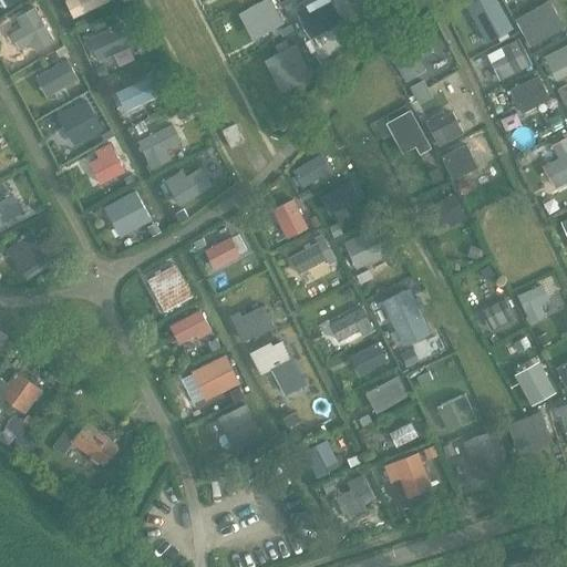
[(109,1),(107,0),(68,0),(66,1),(73,17),(109,1)]
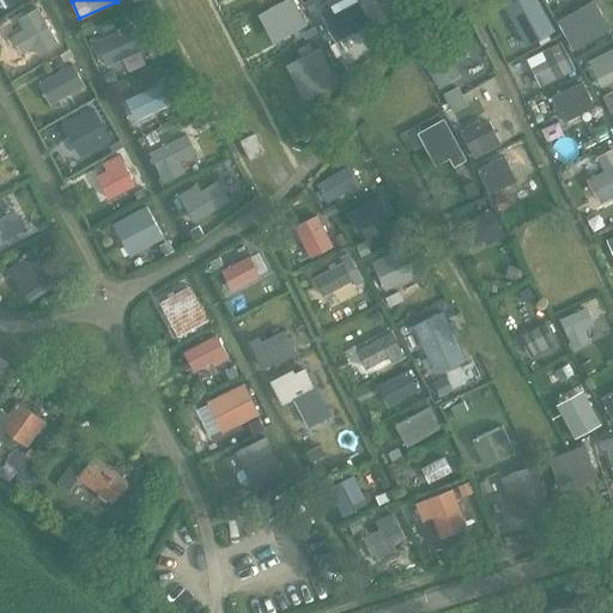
[(305,25),(292,0),(285,0),(266,12),(280,38),(305,25)]
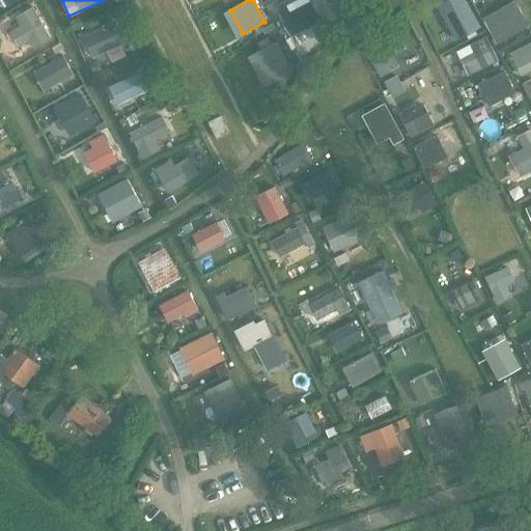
[(275,0),(269,0),(263,3),(269,11),(278,5),(275,0)]
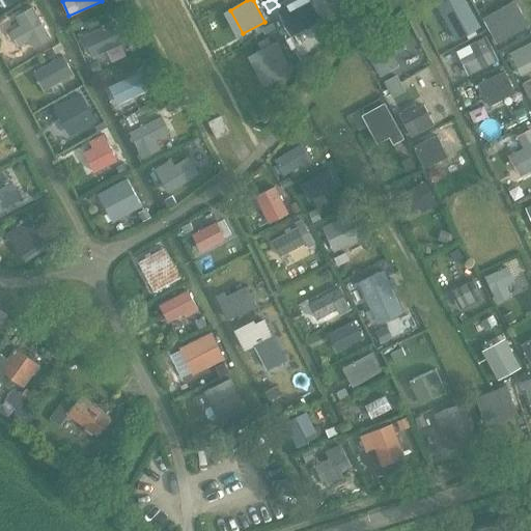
[(527,25),(514,1),(484,18),(497,39),(527,25)]
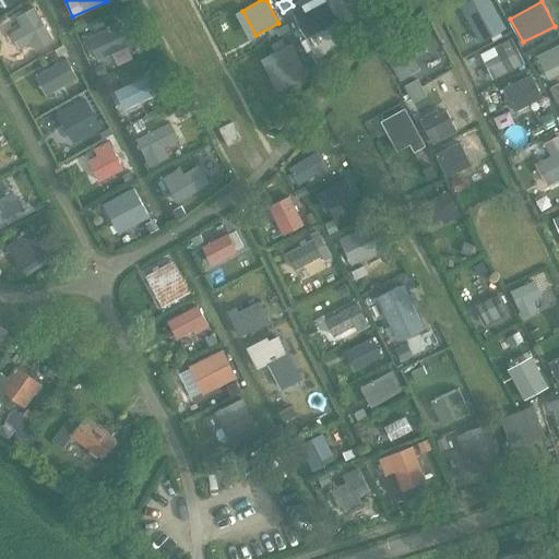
[(293,11),(306,38),(339,22),(329,2),(307,13),(302,6),(293,11)]
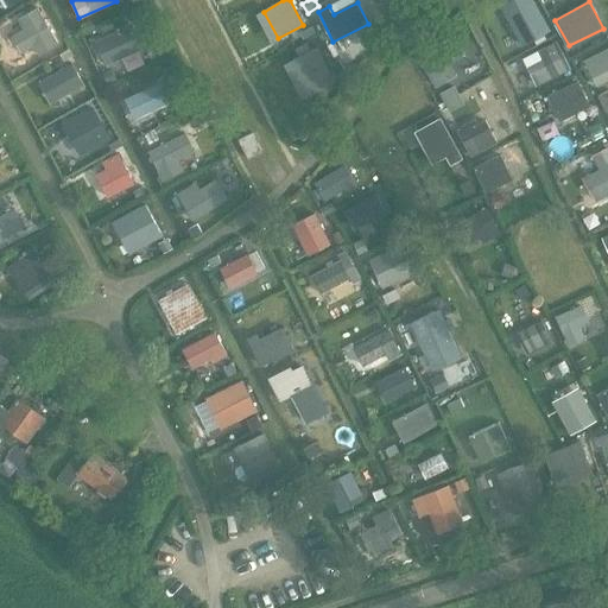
[(21,52),(33,46),(39,56),(58,44),(38,7),(18,19),(24,30),(12,37),(21,52)]
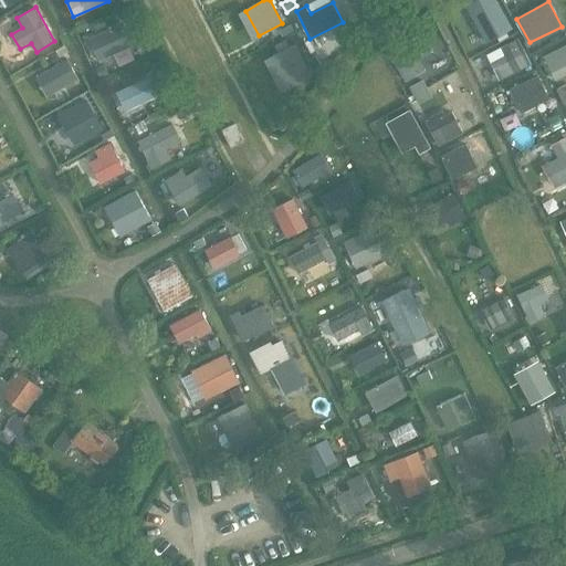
[(514,27),(502,7),(478,21),(490,40),(514,27)]
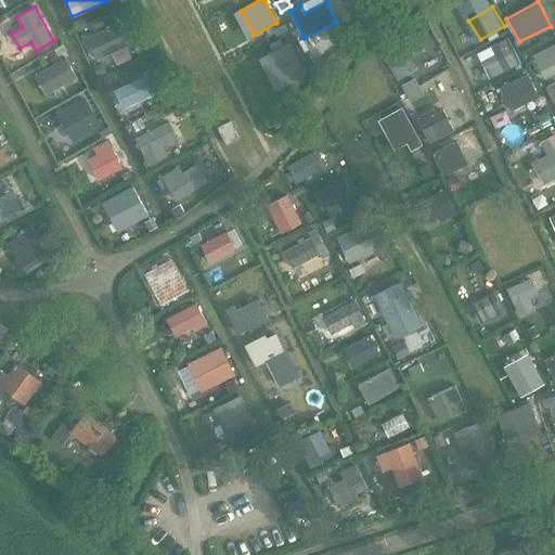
[(128,44),(119,25),(88,38),(95,59),(128,44)]
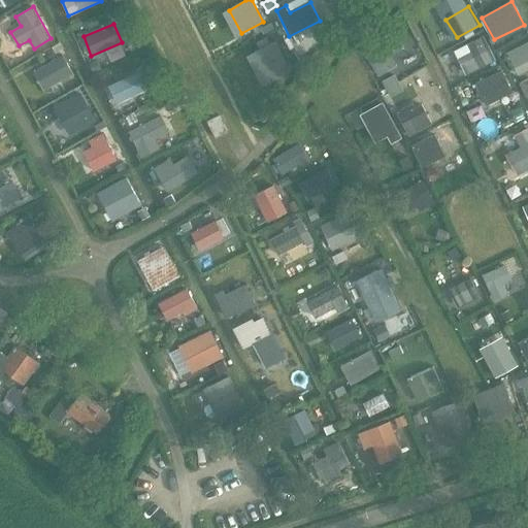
[(271,24),(261,30),(264,35),(274,29),(271,24)]
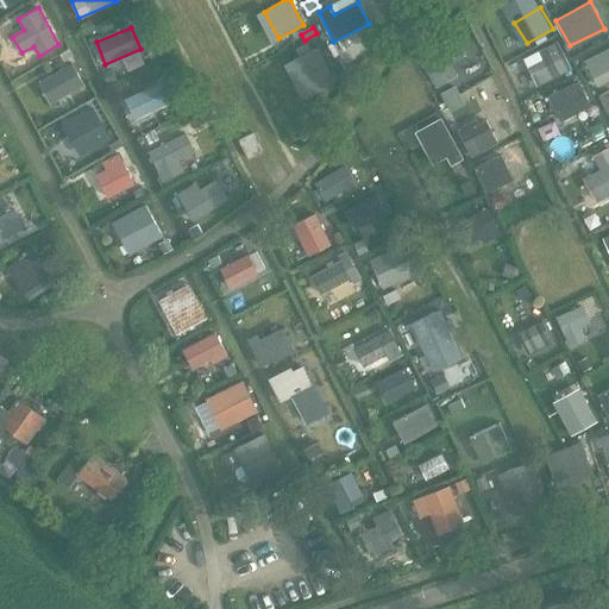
[(456,61),(444,39),(415,56),(427,77),(456,61)]
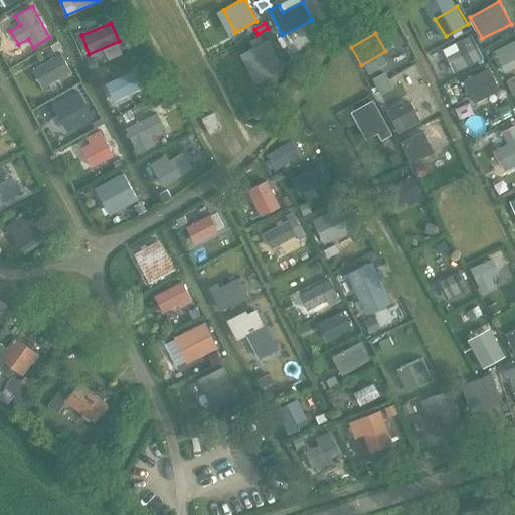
[(249,41),(253,49),(248,51),(262,79),(283,70),(269,40),(263,44),(259,36),(249,41)]
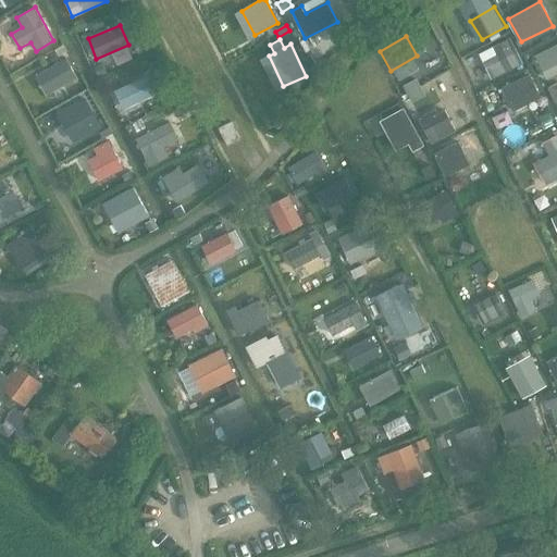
[(510,39),(491,48),(494,54),(481,61),(490,79),(522,63),(510,39)]
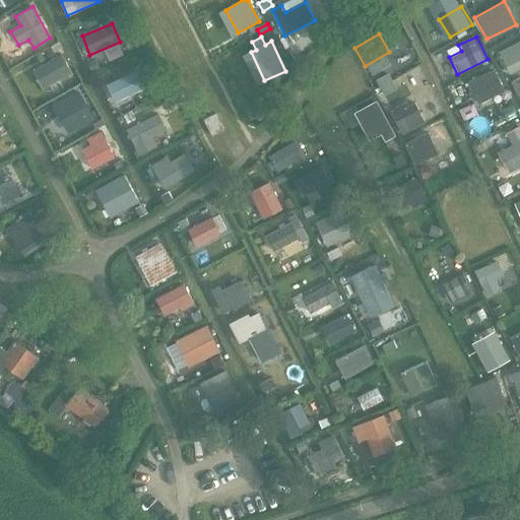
[(59,42),(51,47),(54,53),(63,48),(59,42)]
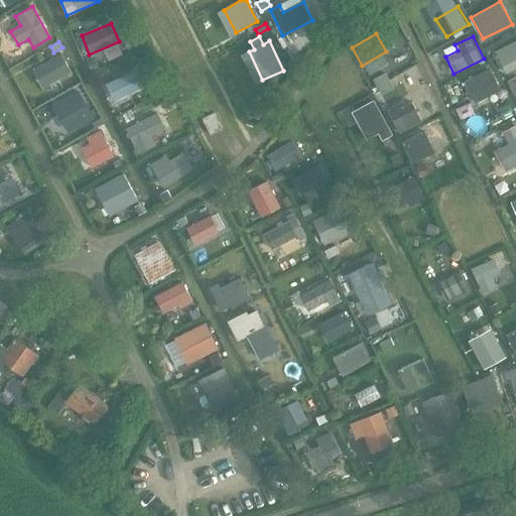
[(515,67),(515,41),(495,52),(506,73),(515,67)]
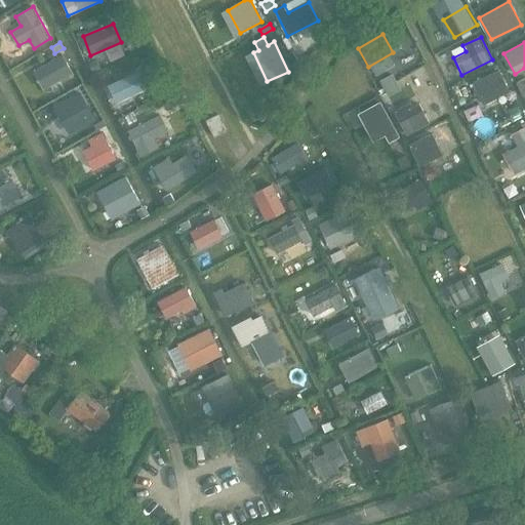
[(106,62),(126,53),(122,43),(102,51),(106,62)]
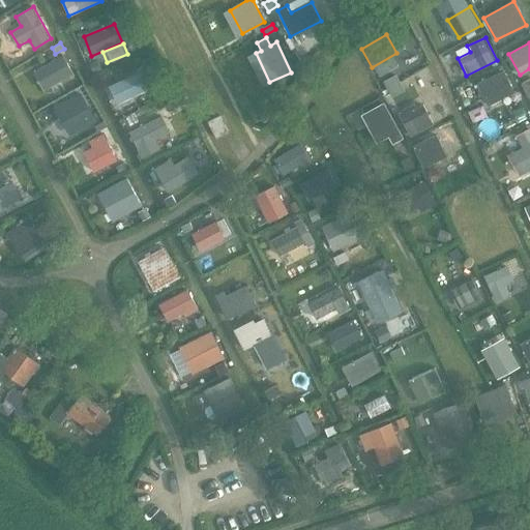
[(43,90),(72,72),(62,56),(33,72),(43,90)]
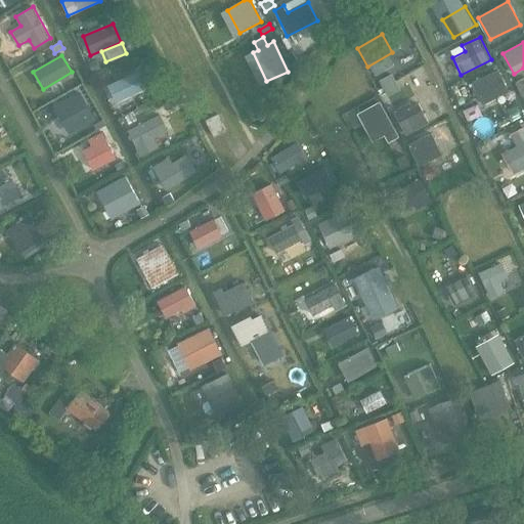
[(96,60),(89,64),(92,72),(100,69),(96,60)]
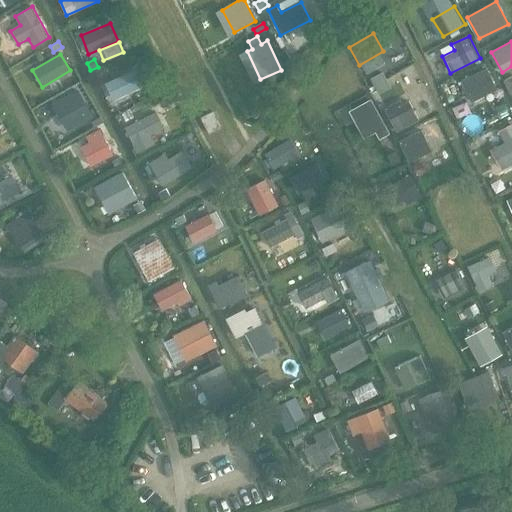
[(472,101),(494,89),(485,70),(462,81),(472,101)]
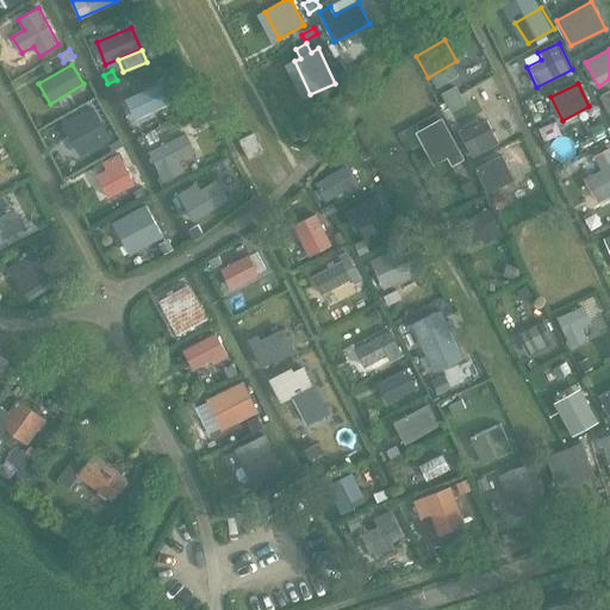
[(169,103),(161,85),(126,100),(135,118),(169,103)]
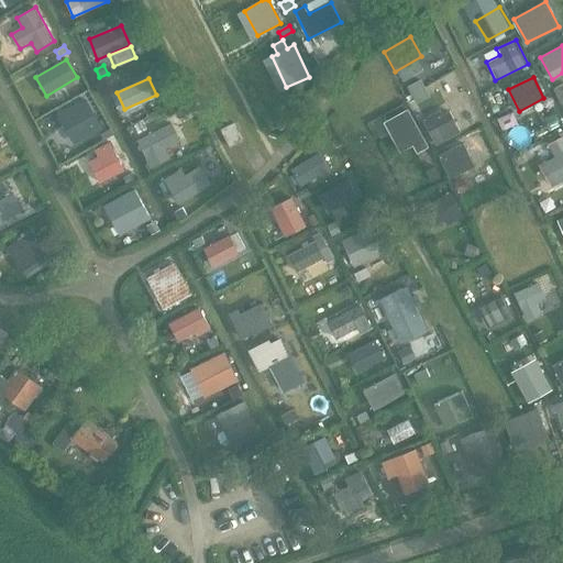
[(420,79),(407,87),(412,96),(424,88),(420,79)]
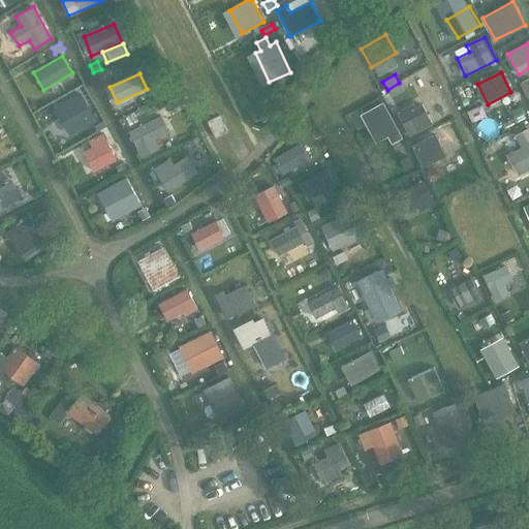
[(399,83),(387,90),(392,97),(404,91),(399,83)]
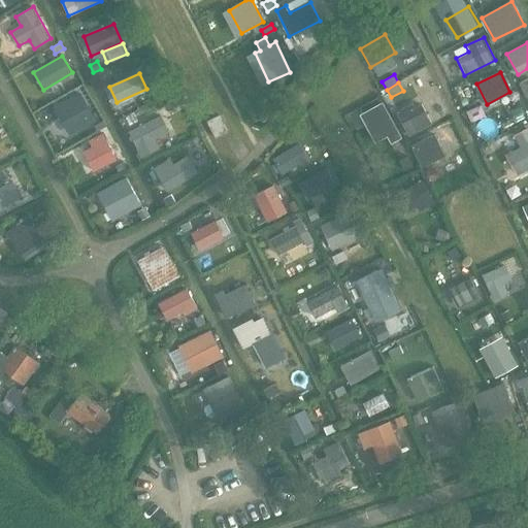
[(71,132),(95,120),(85,102),(61,113),(71,132)]
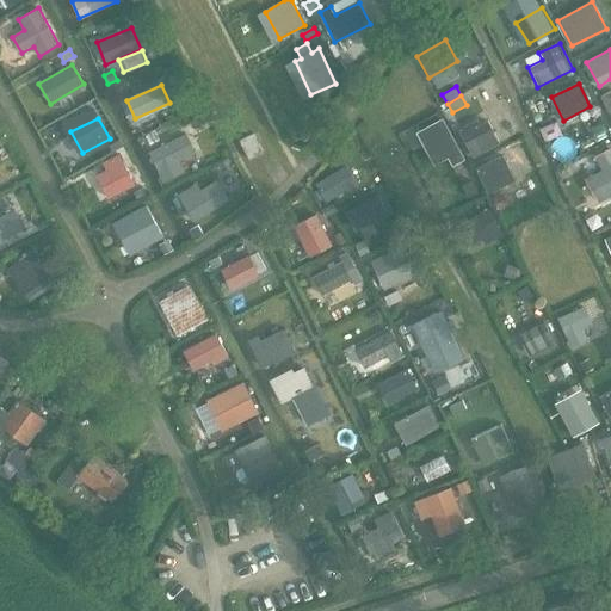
[(464,159),(443,119),(418,133),(434,164),(446,156),(452,165),(464,159)]
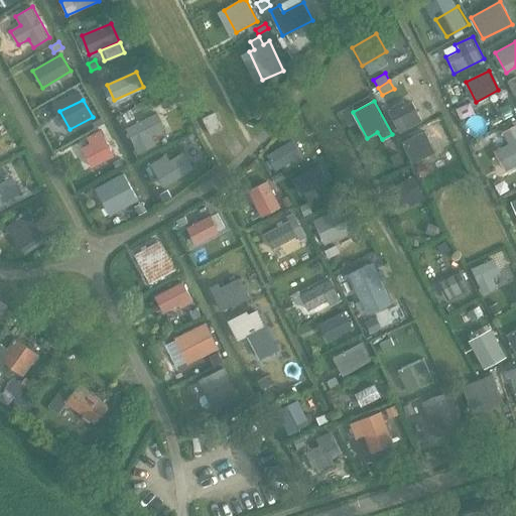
[(404,106),(401,102),(388,109),(400,132),(422,121),(411,102),(404,106)]
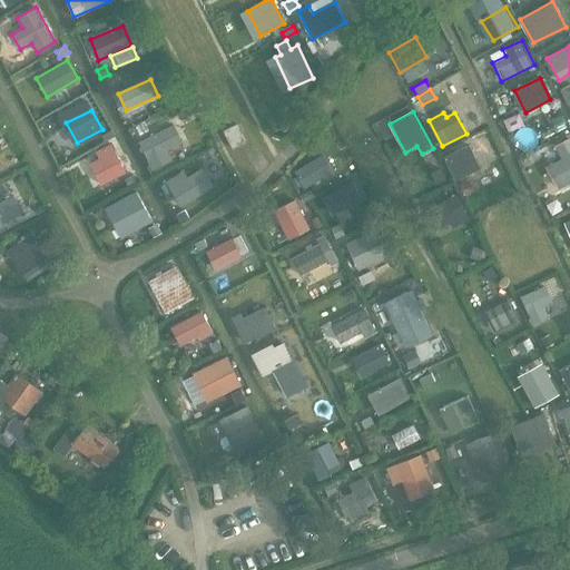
[(561,117),(553,121),(558,131),(567,127),(561,117)]
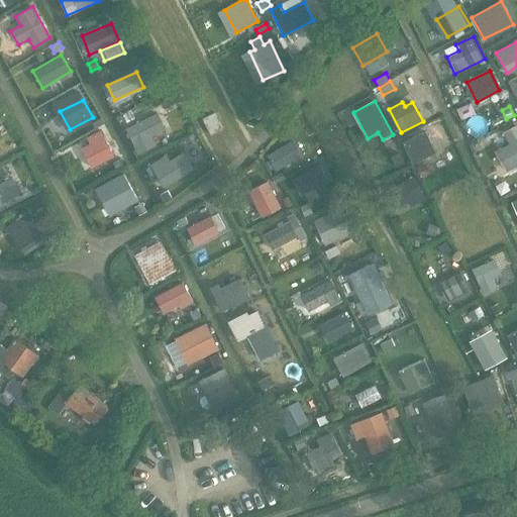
[(131,111),(123,115),(127,123),(135,119),(131,111)]
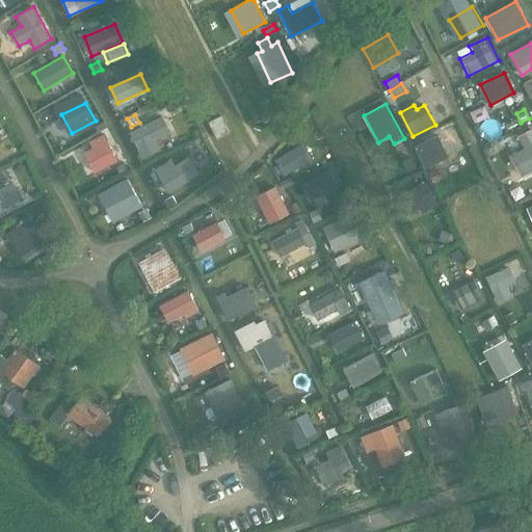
[(221,115),(209,122),(217,139),(230,133),(221,115)]
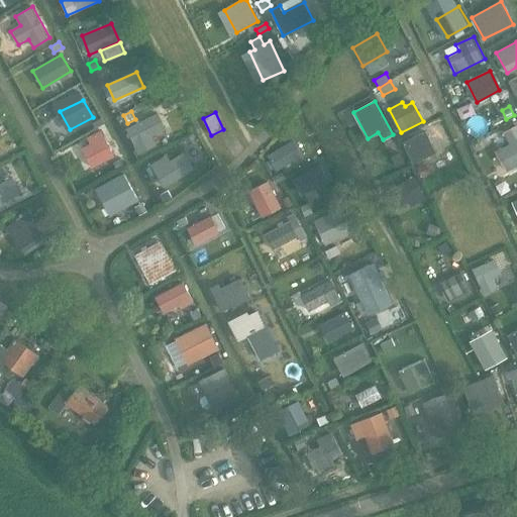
[(164,129),(157,114),(127,129),(137,152),(153,144),(149,135),(164,129)]
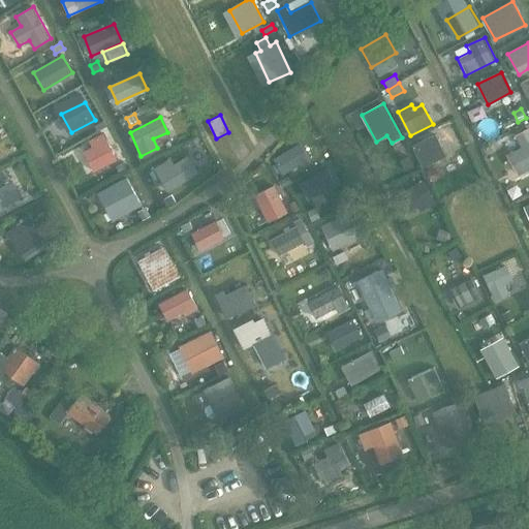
[(93,172),(117,159),(103,133),(90,141),(93,148),(84,152),(93,172)]
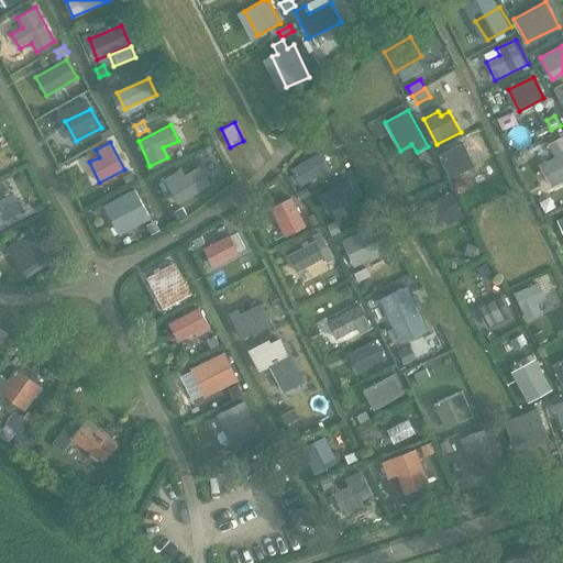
[(474,166),(463,143),(438,155),(449,178),(474,166)]
